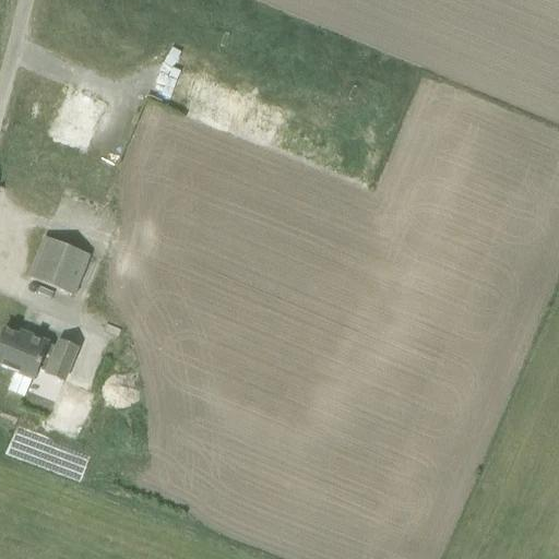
[(51,141),(71,149),(80,127),(93,132),(104,104),(71,91),(51,141)]
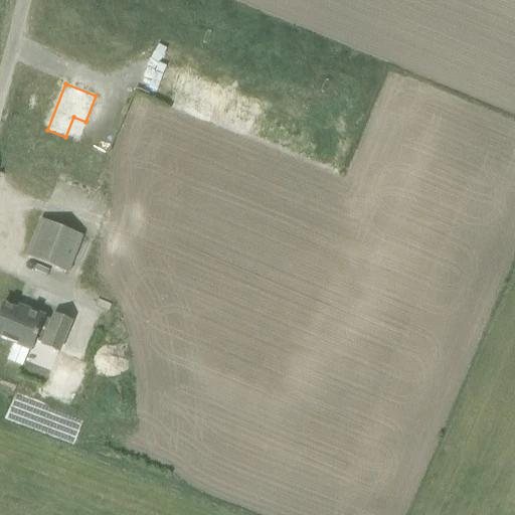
[(40,219),(25,256),(26,258),(66,274),(81,236),(41,220),(40,219)]
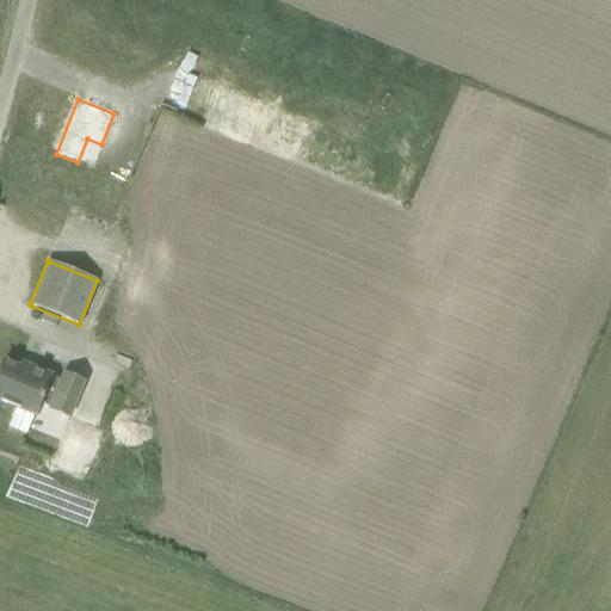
[(4,357),(0,365),(0,402),(16,409),(8,429),(25,436),(34,417),(37,418),(41,406),(48,408),(48,409),(71,419),(86,381),(62,371),(59,381),(51,380),(54,374),(22,360),(20,364),(4,357)]
